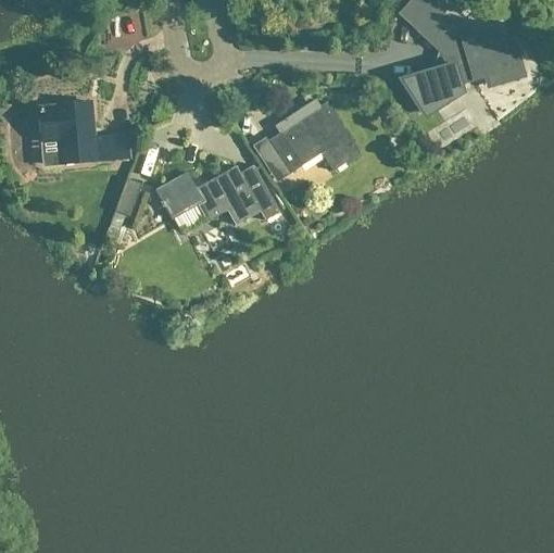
[(442,65),(411,75),(400,78),(423,114),(461,90),(458,82),(485,74),(488,85),(521,75),(511,39),(502,41),(498,27),(463,37),(439,14),(441,12),(428,0),(414,0),(401,14),(420,32),(422,32),(445,54),(442,65)]
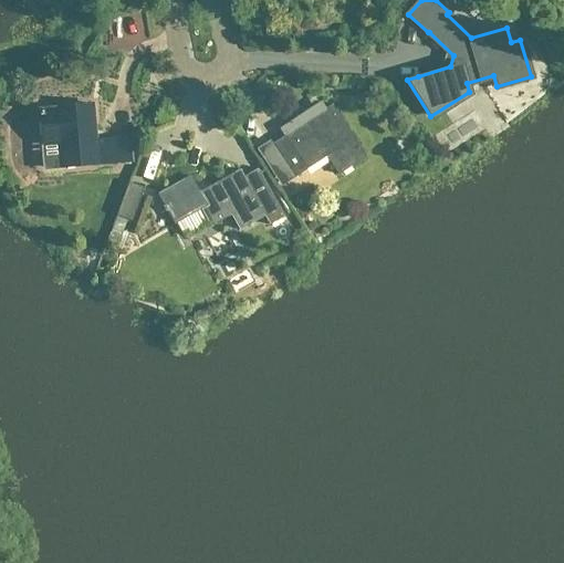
[(295,177),(326,156),(338,175),(366,156),(331,103),(316,113),(312,106),(279,127),(283,135),(272,143),(295,177)]
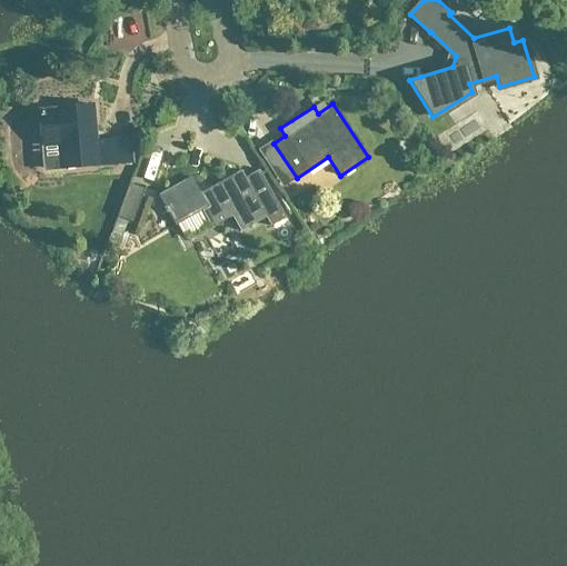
[(58,109),(40,110),(43,142),(60,141),(62,167),(132,160),(130,137),(95,140),(92,105),(58,108),(58,109)]
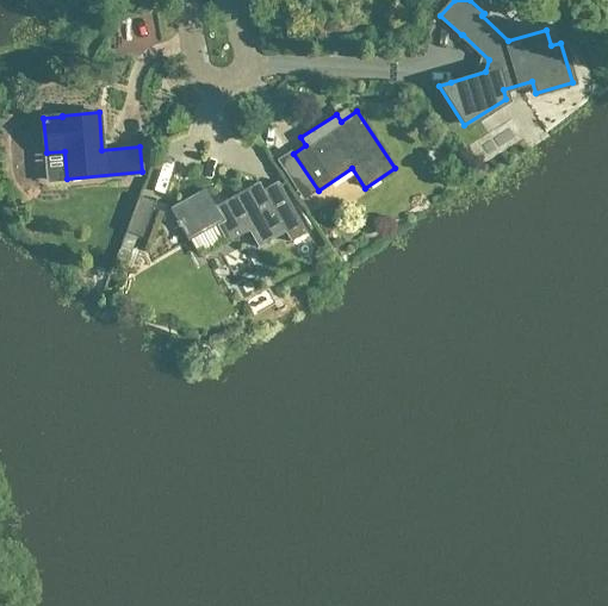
[(275,182),(264,189),(258,181),(213,206),(204,189),(171,208),(188,239),(216,224),(227,243),(249,231),(258,247),(284,232),(291,243),(305,235),(289,205),(275,182)]
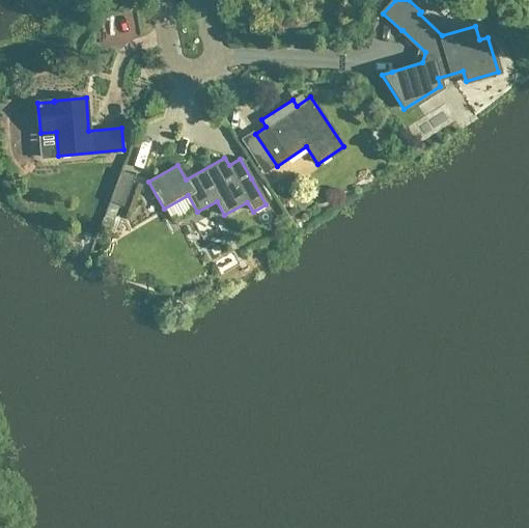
[(123,206),(135,175),(120,170),(109,201),(123,206)]
